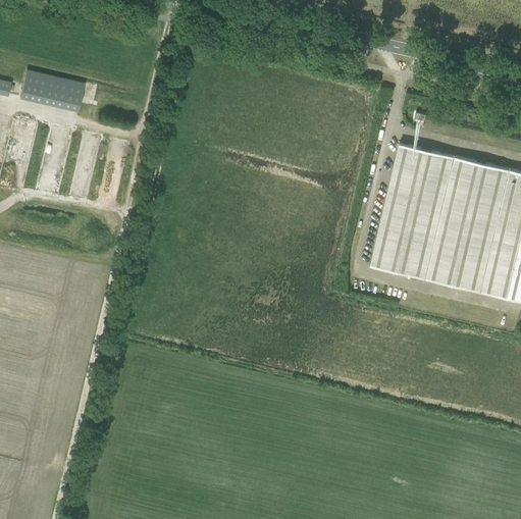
[(77,113),(84,84),(25,71),(19,101),(77,113)]
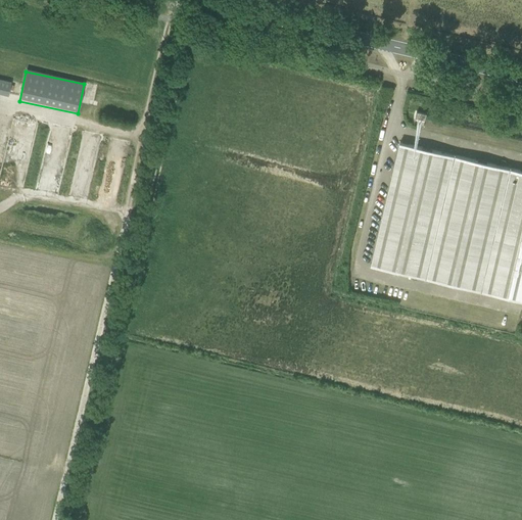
[(0,95),(7,98),(10,86),(0,83),(0,95)]
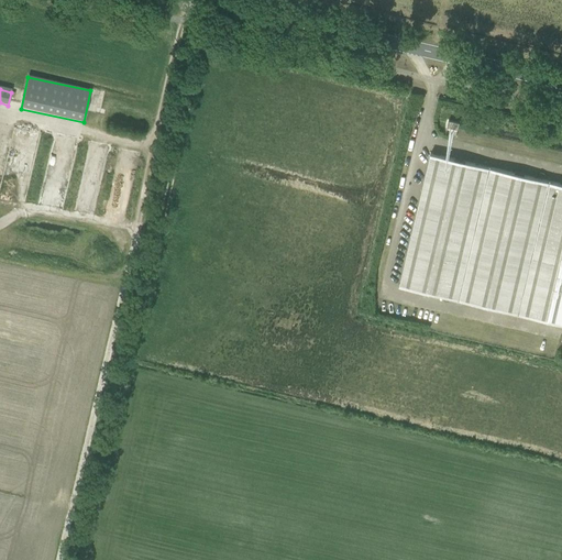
[(445,130),(456,132),(459,127),(448,123),(445,130)]
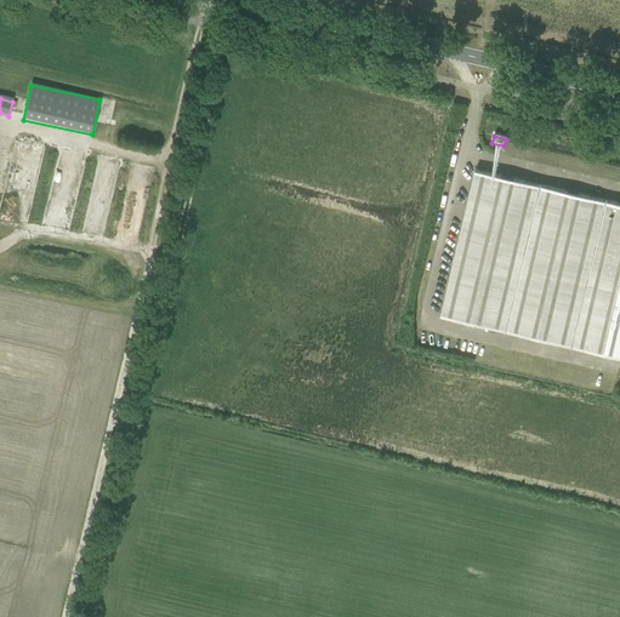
[(439,319),(619,360),(619,206),(473,172),(439,319)]
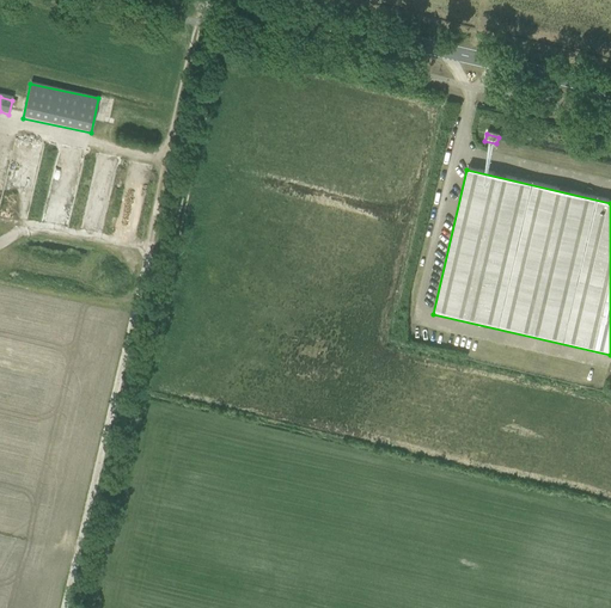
[(104,276),(126,280),(127,268),(105,264),(104,276)]
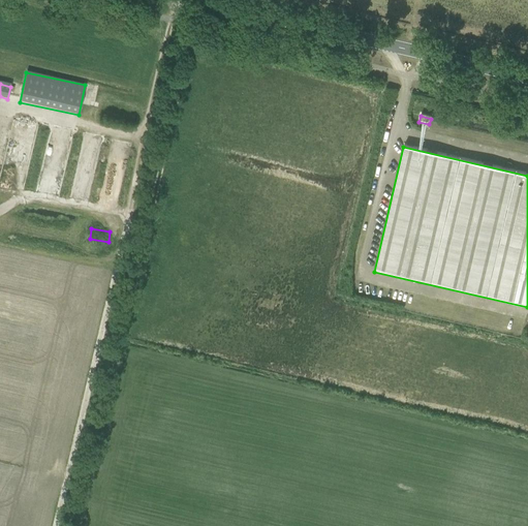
[(426,307),(442,311),(443,306),(427,302),(426,307)]
